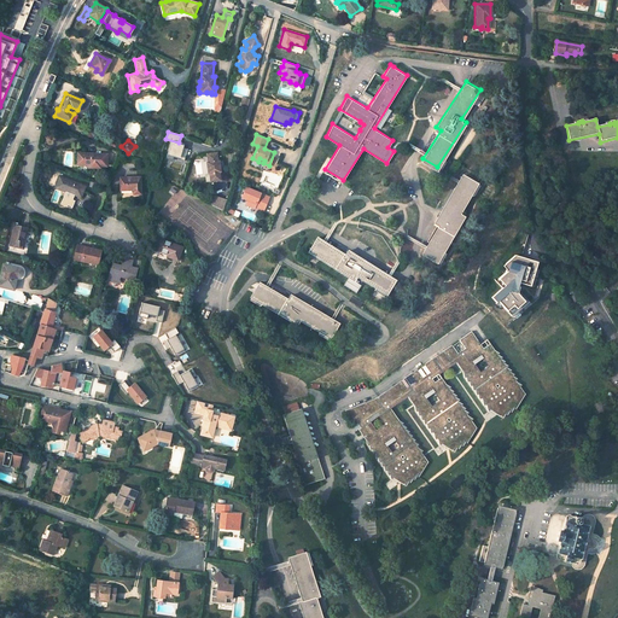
[(184,161),(187,147),(170,143),(165,155),(184,161)]
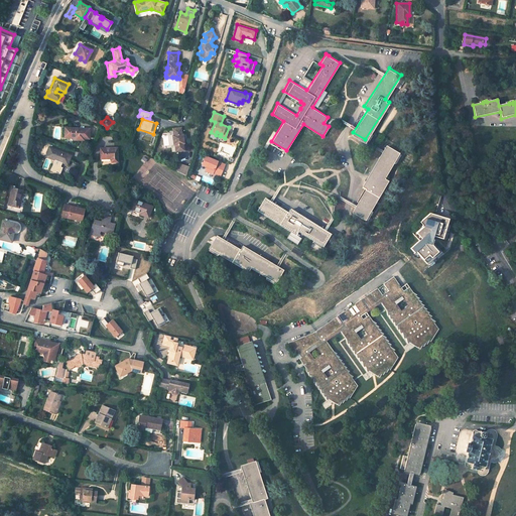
[(173,144),(174,144),(175,151),(183,150),(182,143),(183,143),(182,134),(181,134),(180,127),(171,128),(172,135),(171,135),(173,144)]
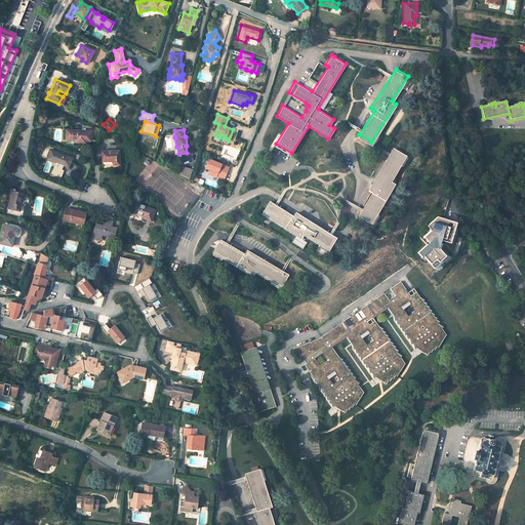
[(85,143),(85,140),(90,140),(90,132),(65,131),(65,140),(74,140),(74,143),(85,143)]
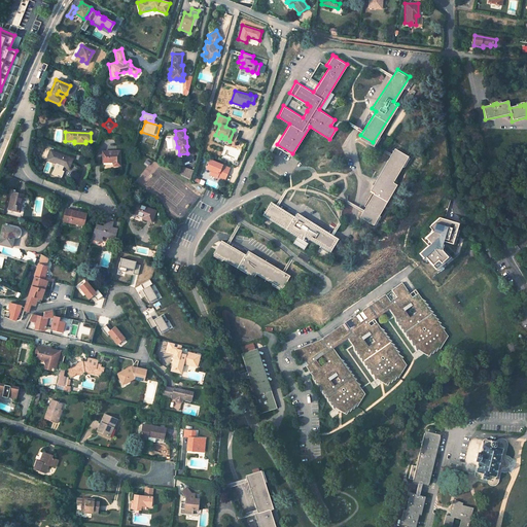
[(359,212),(372,220),(396,181),(392,178),(408,153),(395,146),(371,186),(375,188),(359,212)]
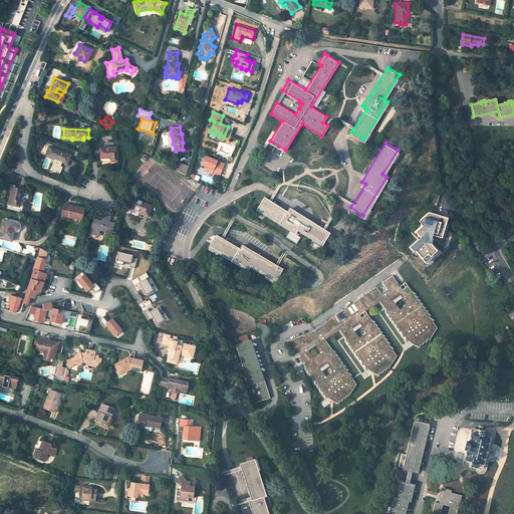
[(44,156),(66,165),(70,155),(48,147),(44,156)]
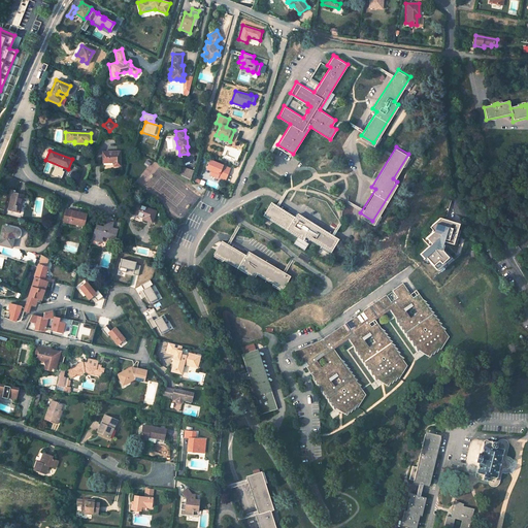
[(102,163),(113,162),(113,166),(121,166),(120,152),(102,153),(102,163)]
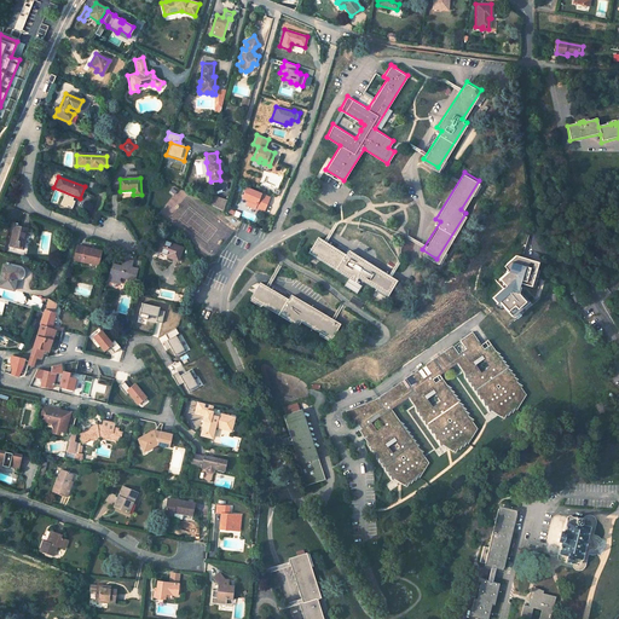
[(254,208),(254,207),(264,210),(268,197),(246,187),(242,197),(247,200),(246,204),(254,208)]
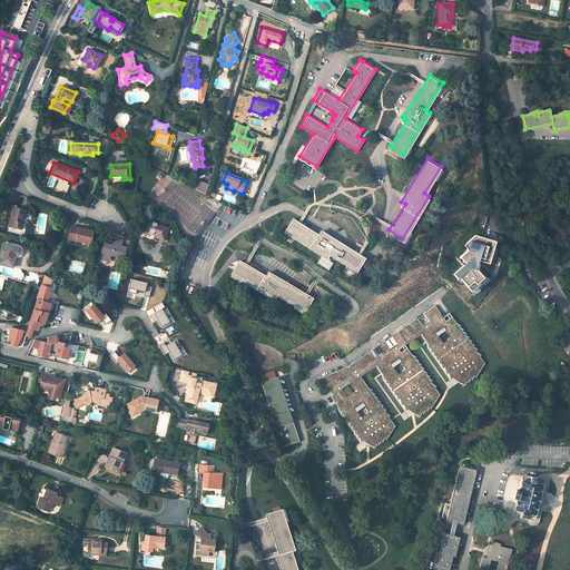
[(194,187),(204,193),(207,184),(196,180),(194,187)]
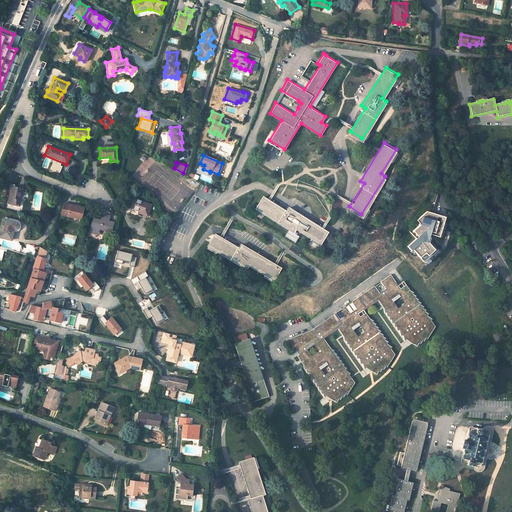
[(22,190),(11,188),(7,204),(18,207),(20,199),(19,198),(22,190)]
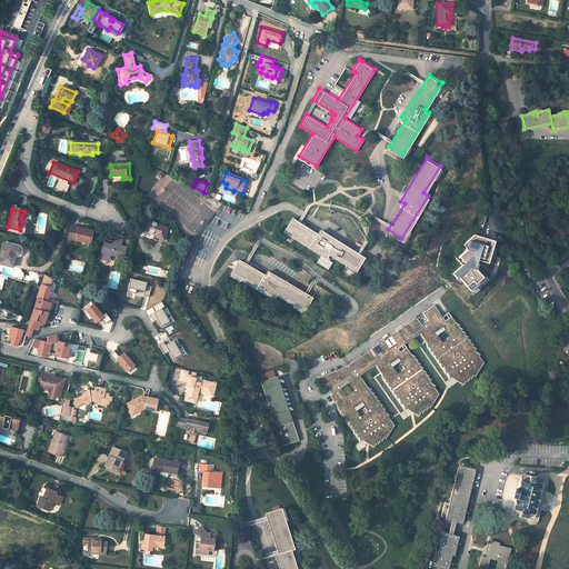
[(291,220),(283,233),(327,258),(329,253),(357,269),(365,255),(320,230),(318,235),(291,220)]
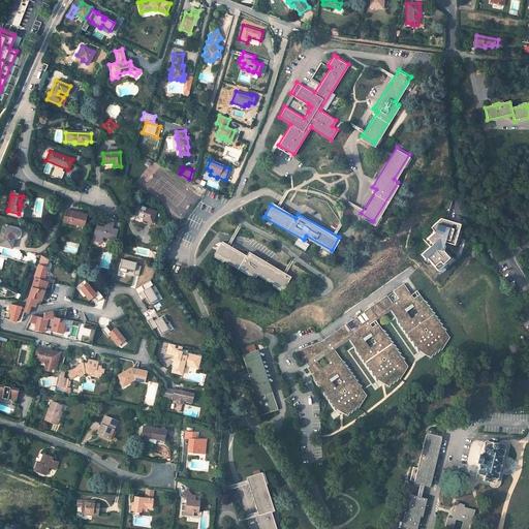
[(136,206),(133,215),(145,219),(144,221),(152,224),(156,213),(136,206)]
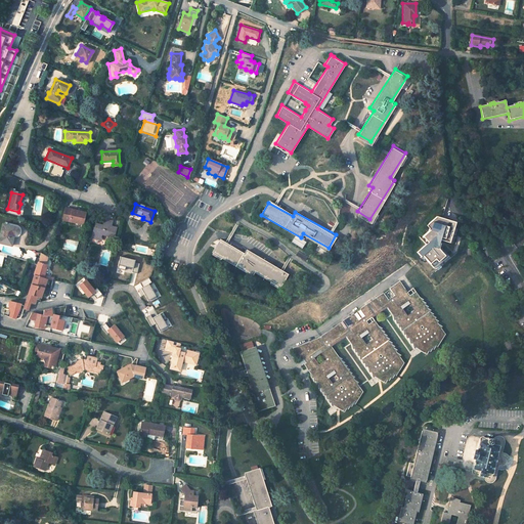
[(59,215),(64,216),(63,220),(81,224),(83,218),(85,219),(86,213),(67,208),(67,207),(62,206),(59,215)]
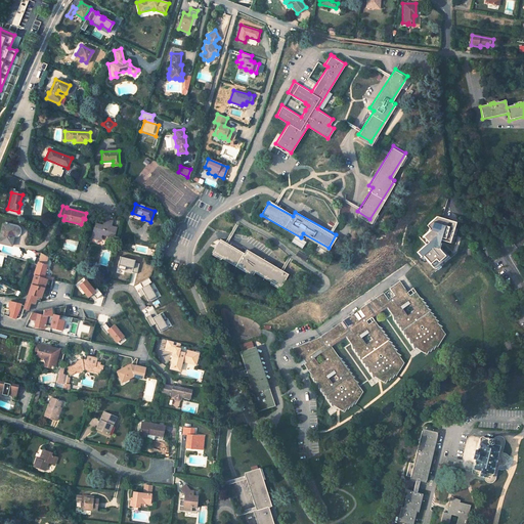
[(456,229),(456,222),(436,216),(426,225),(429,229),(421,236),(426,243),(416,252),(420,257),(421,256),(435,271),(450,258),(441,249),(439,250),(436,248),(439,241),(452,244),(456,229)]
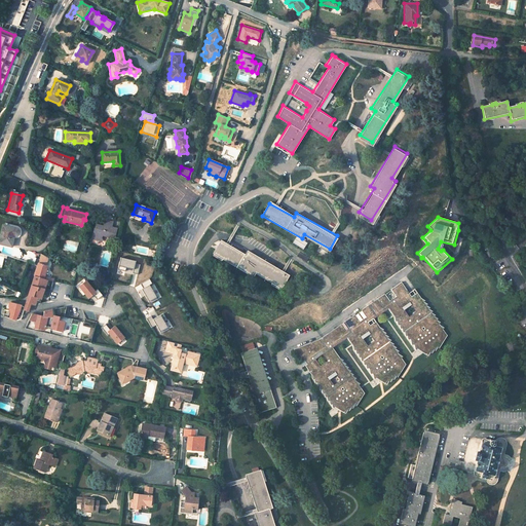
[(105,221),(103,227),(103,229),(109,230),(112,223),(105,221)]
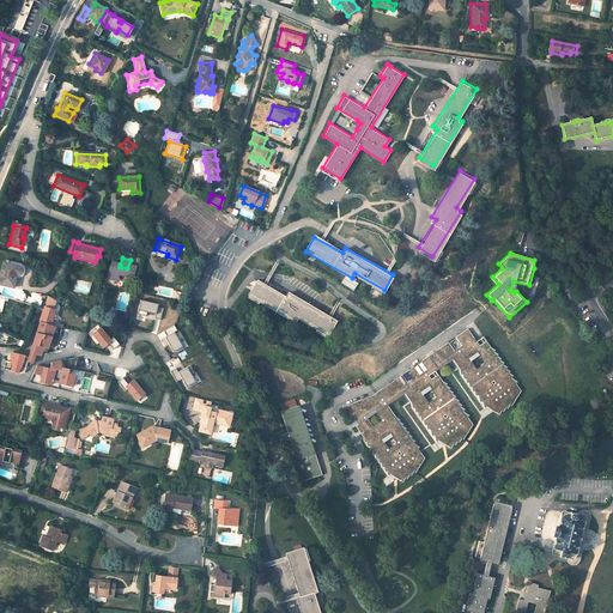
[(131,260),(127,268),(120,267),(120,265),(113,262),(108,278),(117,281),(120,274),(127,277),(126,281),(133,283),(137,268),(131,266),(133,260),(131,260)]
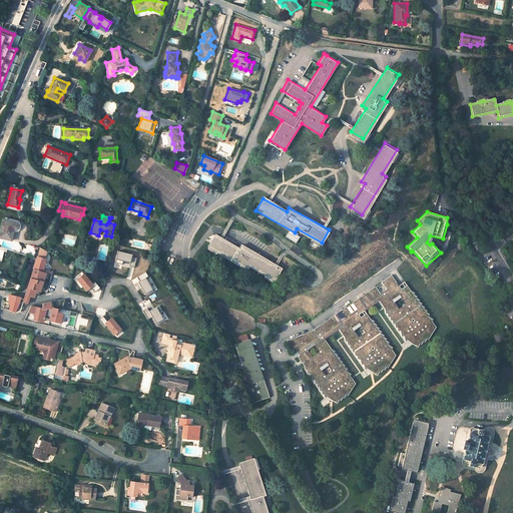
[(2,220),(0,229),(0,238),(11,241),(13,230),(14,230),(15,230),(16,229),(17,229),(18,228),(18,227),(18,225),(17,224),(17,223),(16,223),(15,222),(2,220)]
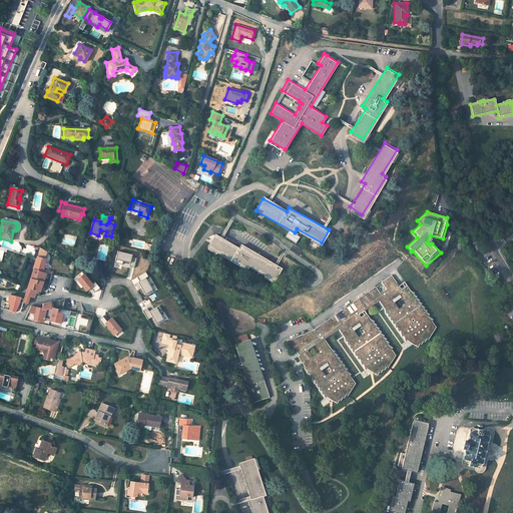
[(249,265),(274,279),(281,267),(246,246),(241,243),(238,247),(215,233),(208,245),(246,269),(249,265)]
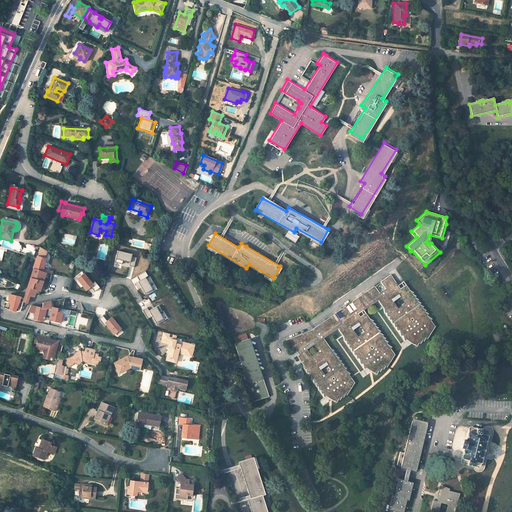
[(288,244),(297,249),(299,245),(290,240),(288,244)]
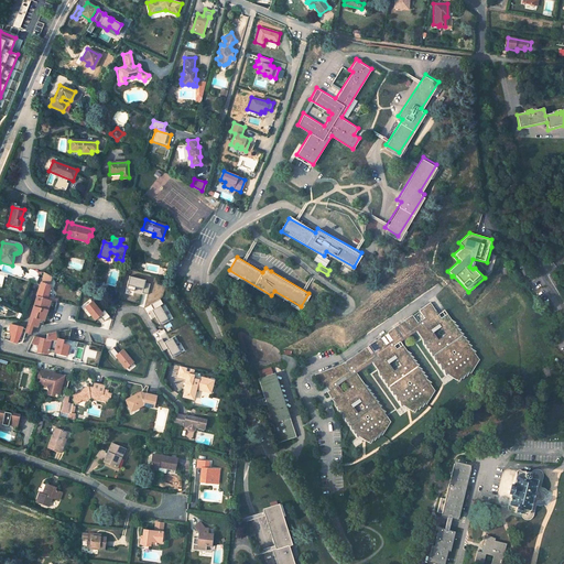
[(21,343),(22,343),(25,333),(30,334),(33,326),(36,327),(40,320),(44,321),(51,301),(50,300),(47,300),(47,297),(46,296),(50,285),(49,285),(51,275),(44,272),(42,278),(38,277),(35,283),(40,285),(38,293),(36,295),(31,314),(26,329),(23,328),(23,327),(15,326),(10,324),(9,327),(10,335),(11,335),(10,342),(17,344),(21,343)]
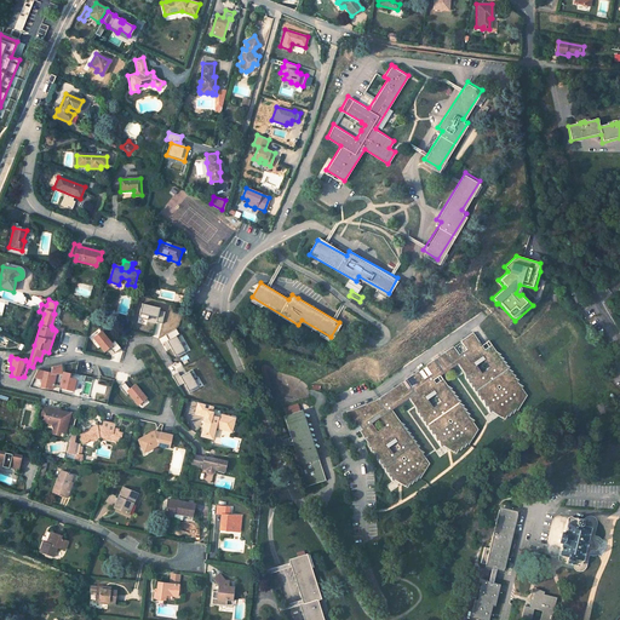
[(162,323),(165,311),(159,310),(160,308),(142,303),(139,314),(138,317),(148,320),(148,316),(156,317),(155,322),(162,323)]
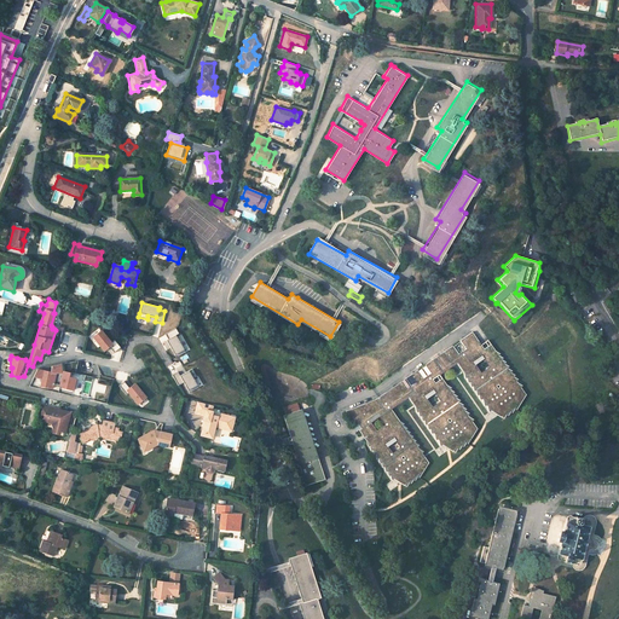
[(104,351),(109,347),(114,352),(120,347),(114,340),(111,342),(100,330),(92,337),(104,351)]
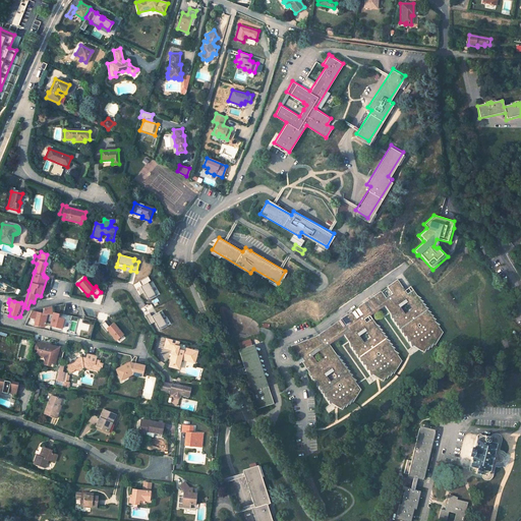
[(433,344),(436,345),(444,332),(440,327),(441,325),(437,323),(436,322),(437,320),(432,317),(433,315),(430,314),(431,312),(428,310),(428,308),(425,306),(426,305),(422,303),(423,301),(420,299),(421,298),(417,296),(411,286),(406,290),(398,280),(388,286),(388,287),(383,292),(382,291),(358,307),(358,308),(352,312),(351,312),(317,336),(291,346),(300,358),(302,357),(304,360),(302,362),(309,371),(310,375),(311,375),(312,380),(314,379),(314,383),(316,383),(317,387),(319,386),(320,390),(322,390),(323,394),(325,393),(325,397),(327,397),(328,401),(329,400),(330,404),(332,403),(336,401),(341,408),(343,409),(345,407),(346,408),(348,404),(350,405),(352,402),(353,403),(361,390),(356,382),(357,381),(353,378),(352,377),(353,374),(350,372),(350,371),(347,369),(348,367),(345,365),(345,364),(342,362),(343,360),(340,358),(341,357),(337,355),(330,345),(344,334),(350,343),(351,346),(352,346),(353,350),(355,350),(356,354),(358,353),(358,357),(360,357),(361,361),(363,360),(363,364),(365,364),(366,365),(367,369),(369,369),(370,370),(370,375),(372,374),(377,372),(382,380),(384,381),(386,378),(387,379),(390,375),(391,377),(393,372),(395,373),(402,361),(398,355),(399,353),(395,351),(395,350),(395,348),(392,346),(393,345),(390,343),(391,341),(387,339),(388,337),(385,335),(386,334),(382,332),(383,330),(380,328),(381,327),(377,325),(370,315),(385,305),(391,314),(392,317),(394,317),(395,322),(397,322),(397,325),(399,325),(400,329),(401,329),(402,333),(404,332),(405,336),(407,336),(407,337),(408,341),(410,341),(411,342),(412,346),(413,346),(417,343),(422,351),(425,352),(426,349),(428,350),(430,347),(431,348),(433,344)]
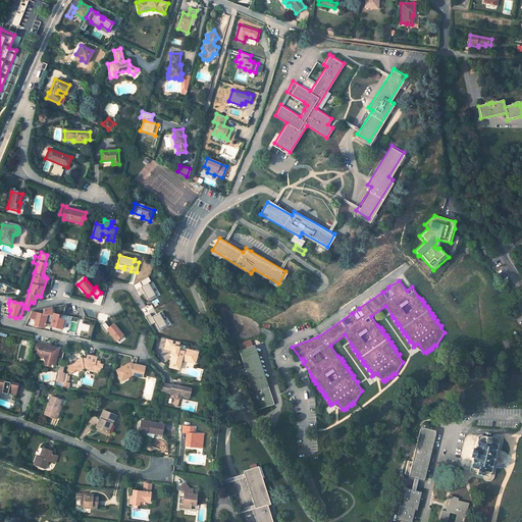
[(65,283),(62,295),(69,296),(71,283),(60,281),(58,290),(61,291),(62,282),(65,283)]
